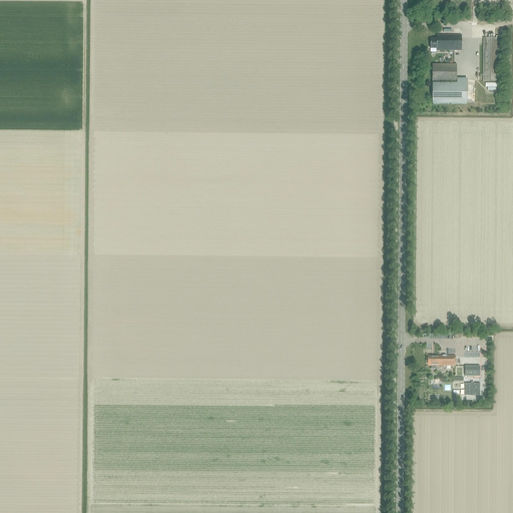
[(461,51),(461,35),(436,35),(436,39),(430,39),(430,49),(436,49),(436,51),(461,51)]
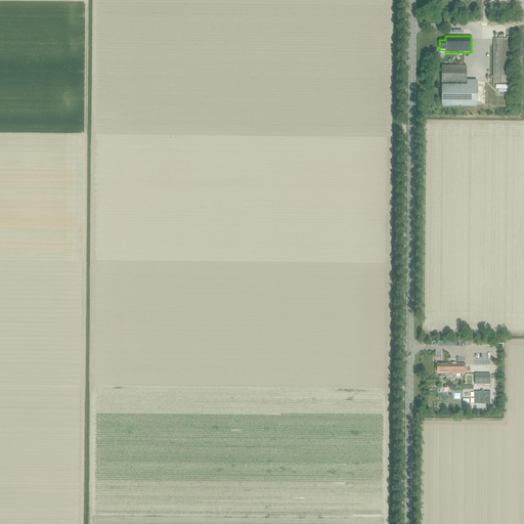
[(493,39),(493,83),(508,83),(508,39),(493,39)]
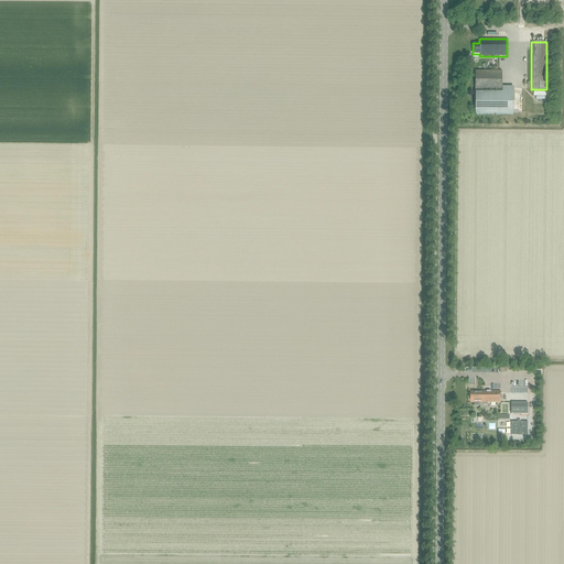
[(516,49),(517,74),(525,74),(525,49),(516,49)]
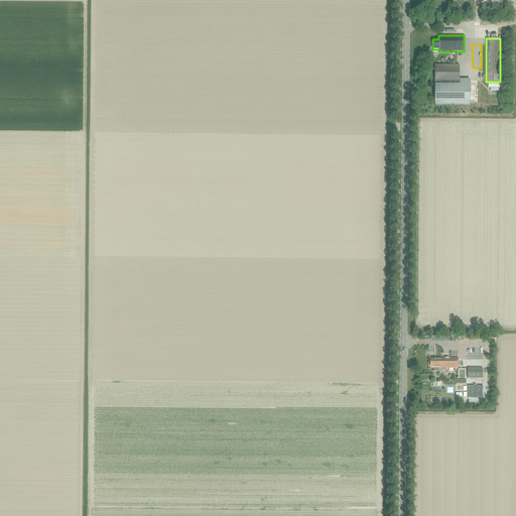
[(435,65),(435,84),(459,84),(459,66),(435,65)]
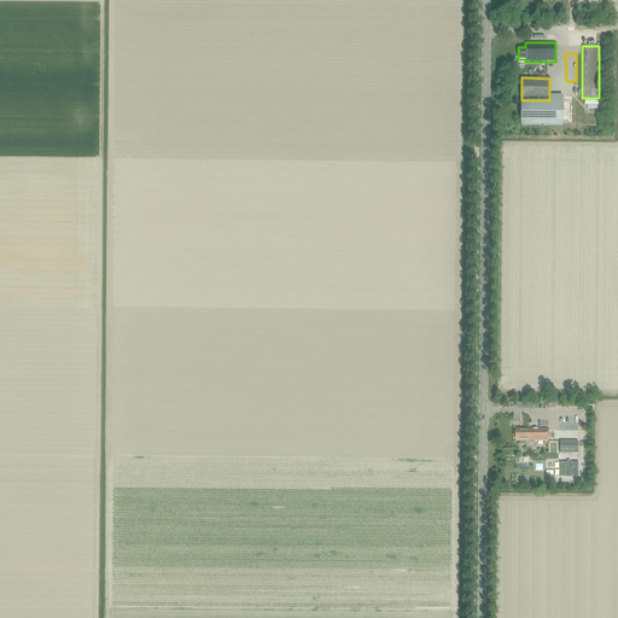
[(520,126),(563,126),(563,95),(549,95),(549,101),(520,101),(520,126)]
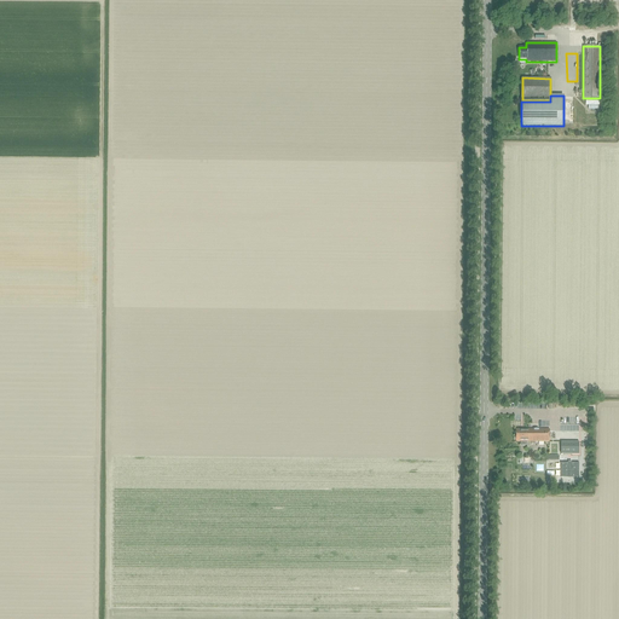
[(526,441),(549,443),(549,431),(515,429),(515,441),(520,441),(520,446),(525,446),(526,445),(526,441)]
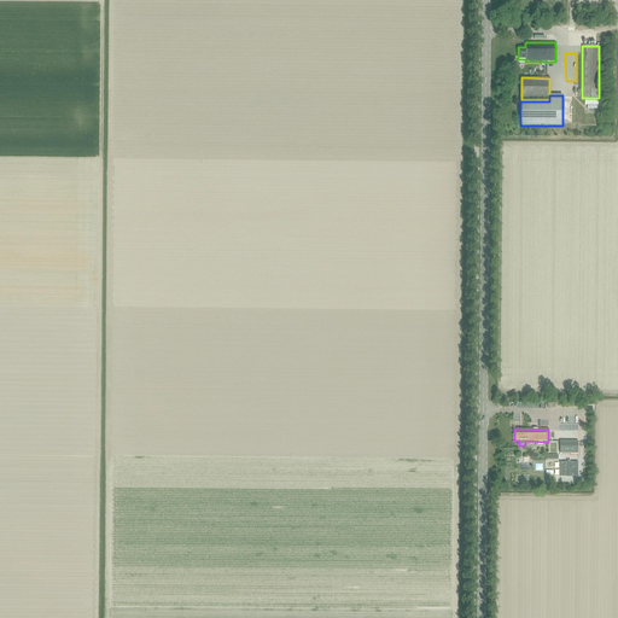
[(578,439),(560,439),(560,452),(578,452),(578,439)]
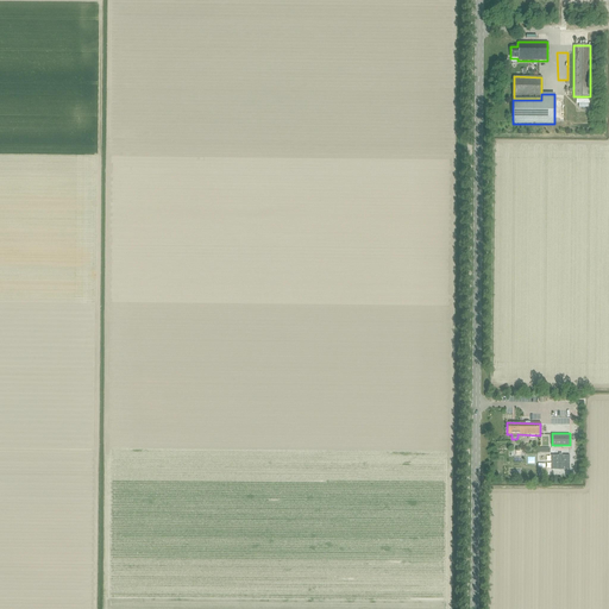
All buildings are outlined.
